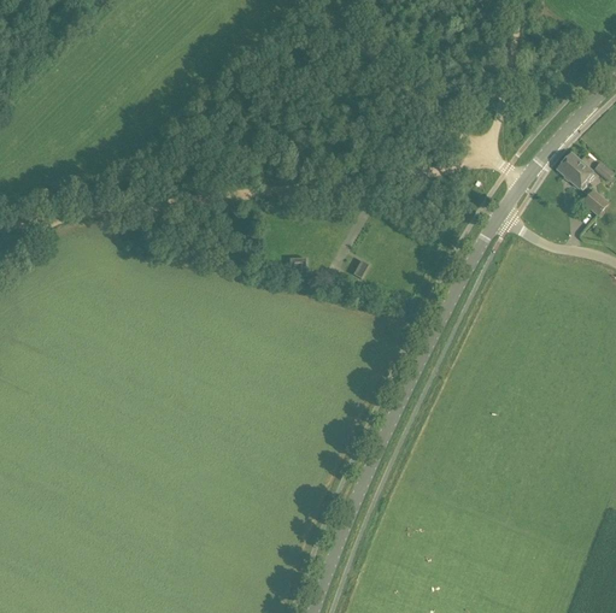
[(579,187),(593,170),(572,151),(557,168),(579,187)]
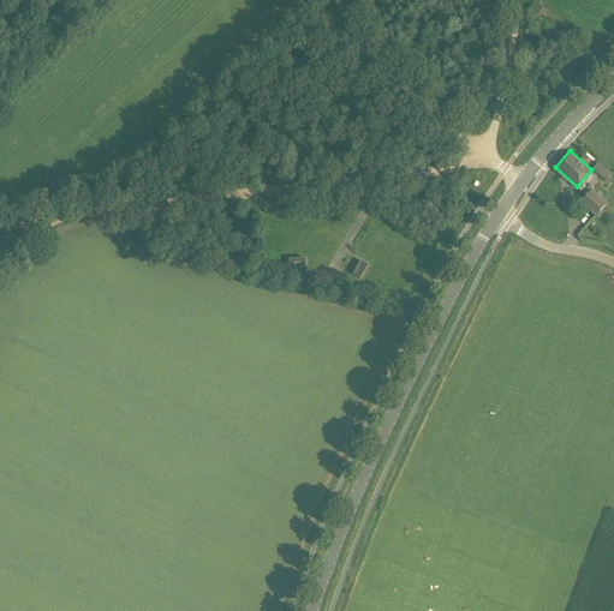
[(596,169),(613,179),(613,177),(613,168),(601,161),(596,169)]
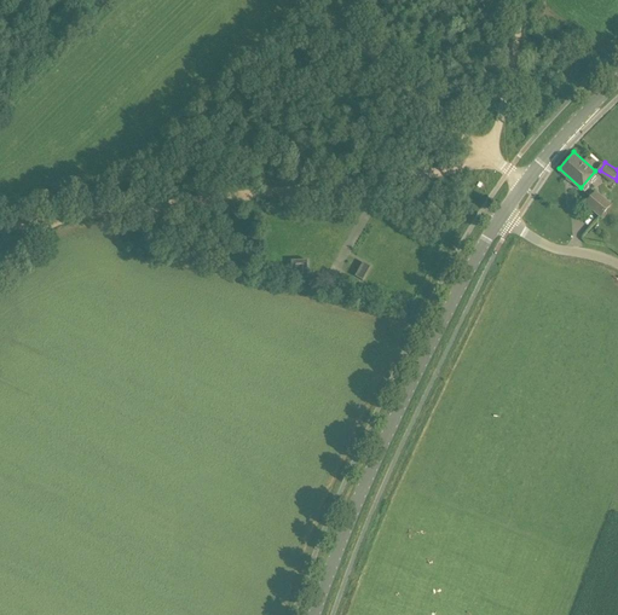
[(600,215),(612,202),(595,189),(583,202),(600,215)]
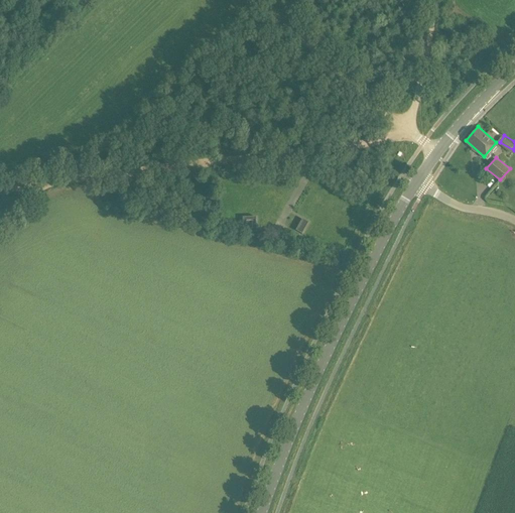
[(341,170),(353,169),(352,161),(340,162),(341,170)]
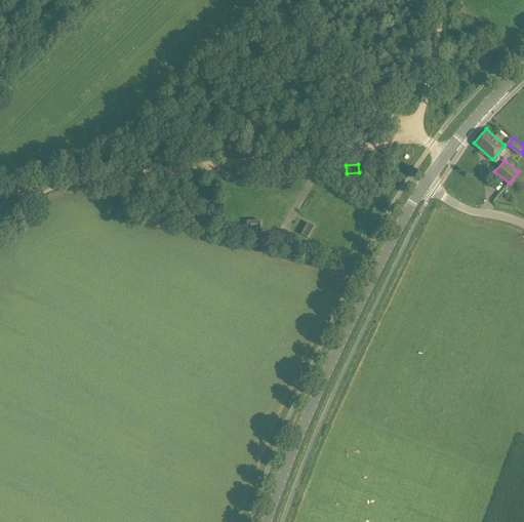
[(307,237),(313,225),(307,221),(299,233),(307,237)]
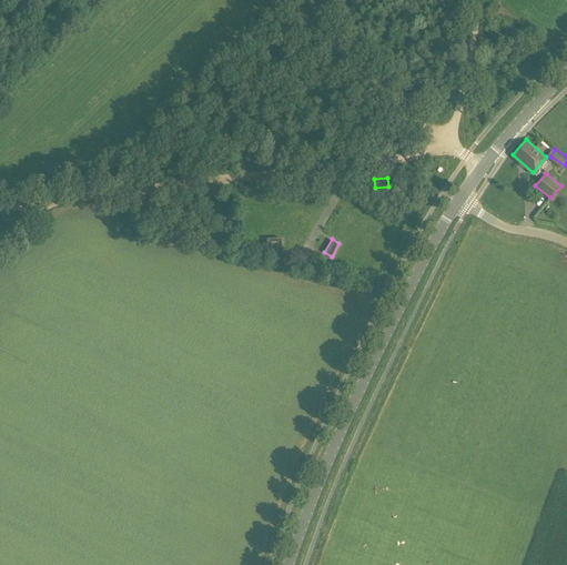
[(266,254),(281,254),(280,243),(265,244),(266,254)]
